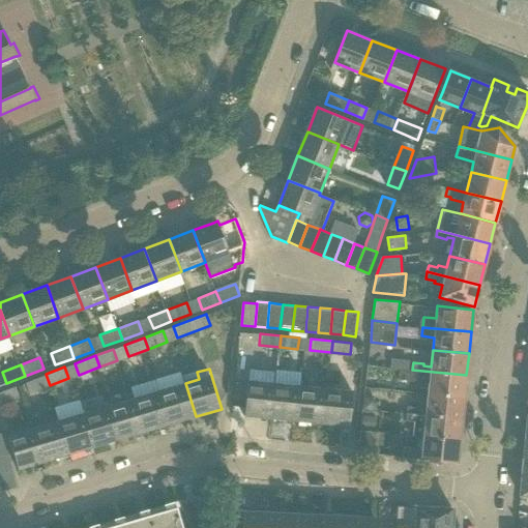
[(400,369),(399,378),(400,378),(429,382),(430,382),(429,392),(464,397),(466,375),(412,370),(400,369)]
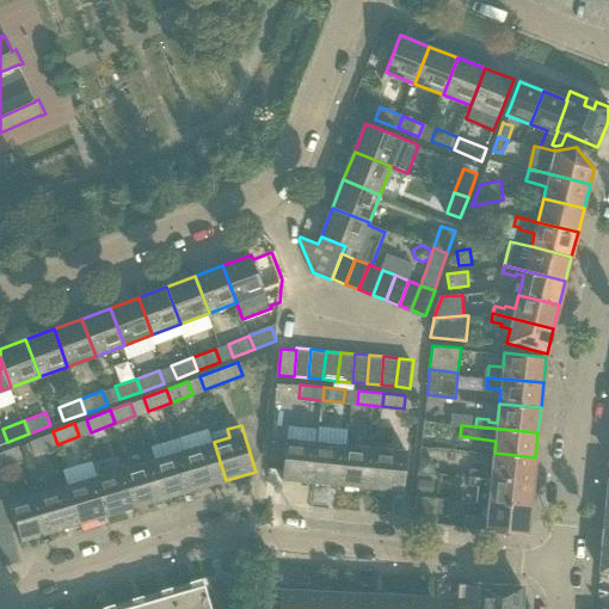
[(53,431),(30,440),(31,441),(35,453),(57,444),(53,431)]
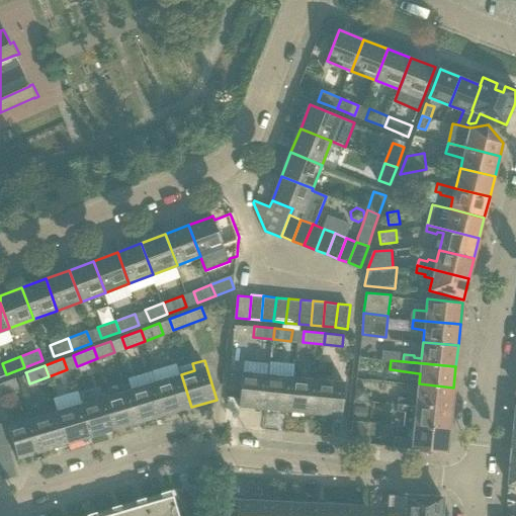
[(240,405),(266,408),(269,374),(243,371),(240,405)]
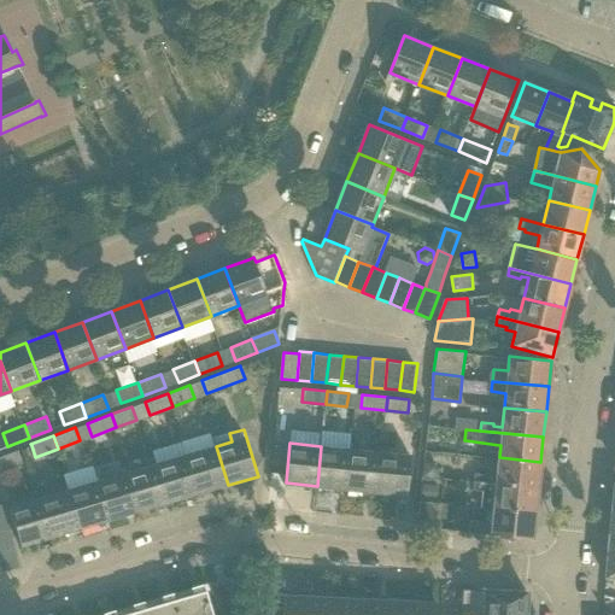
[(216,446),(187,455),(199,493),(228,485),(216,446)]
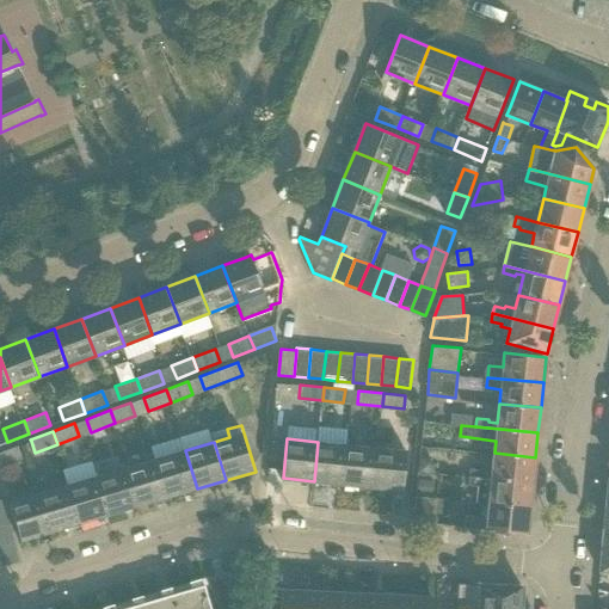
[(314,481),(344,484),(348,444),(318,442),(314,481)]
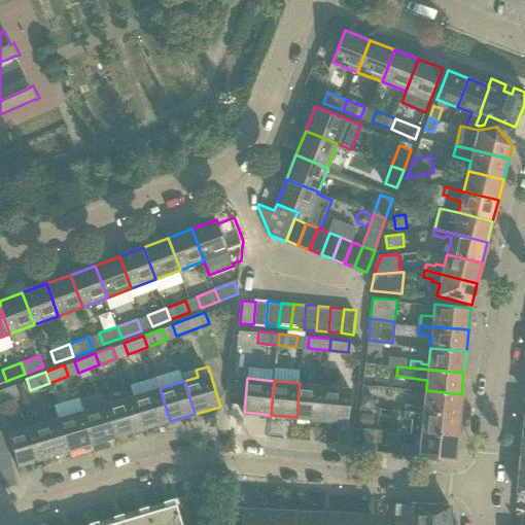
[(0,389),(0,397),(1,401),(21,394),(16,383),(0,389)]
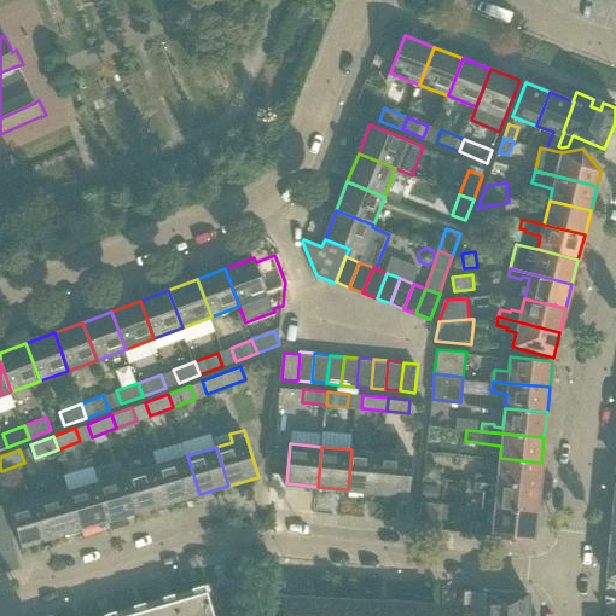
[(348,489),(378,493),(382,453),(352,449),(348,489)]
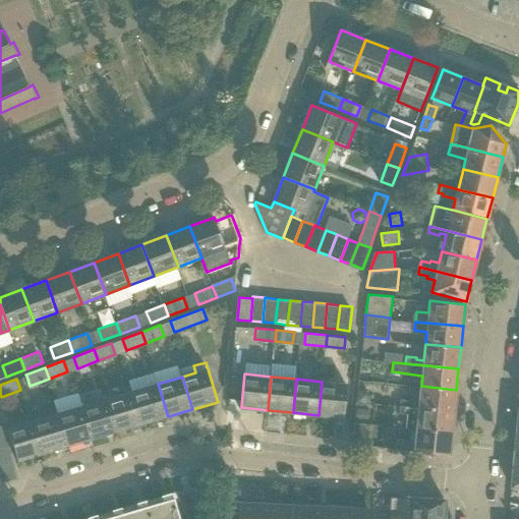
[(322,382),(319,415),(345,417),(348,384),(322,382)]
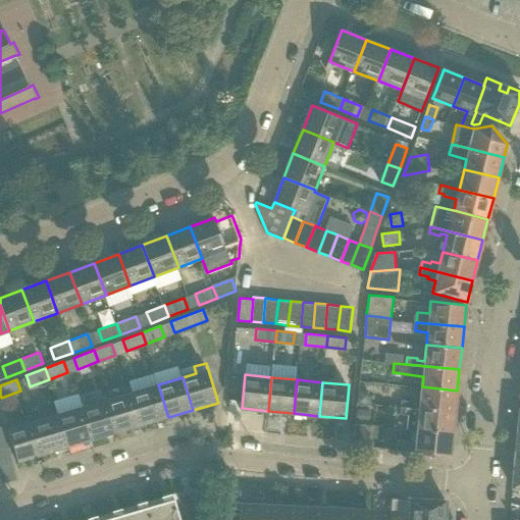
[(158,384),(134,392),(143,424),(168,417),(158,384)]
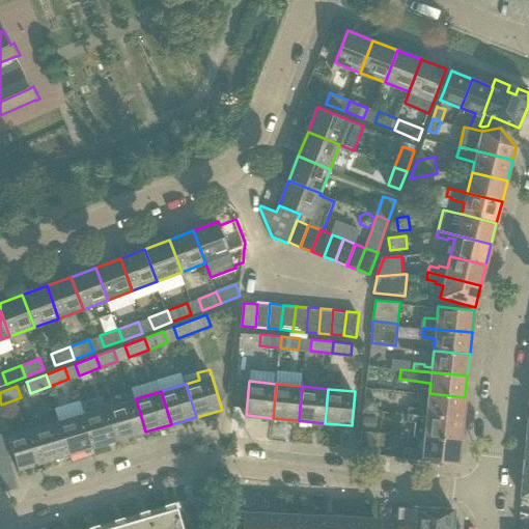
[(410,407),(409,414),(463,419),(465,397),(429,393),(428,396),(427,410),(419,409),(420,408),(410,407)]
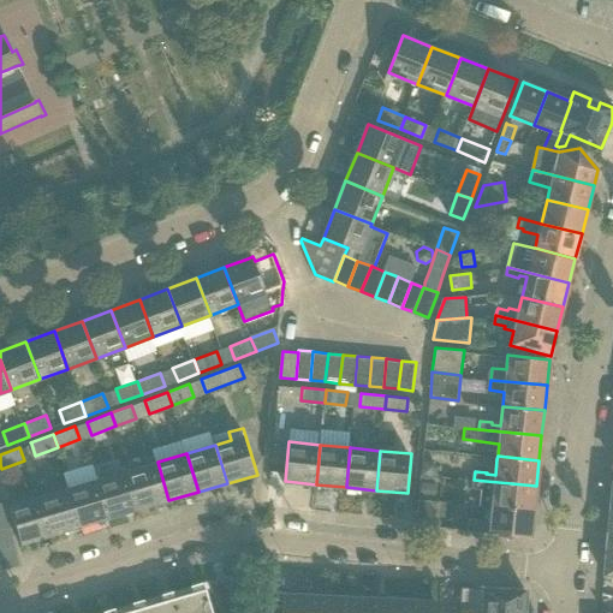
[(424,459),(423,475),(439,476),(439,466),(434,460),(424,459)]
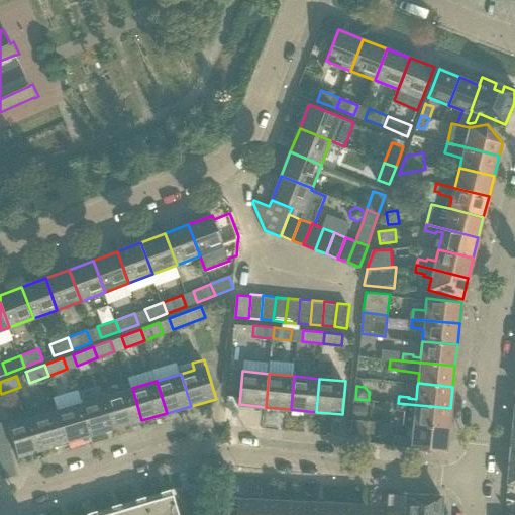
[(132,388),(108,395),(117,427),(141,420),(132,388)]
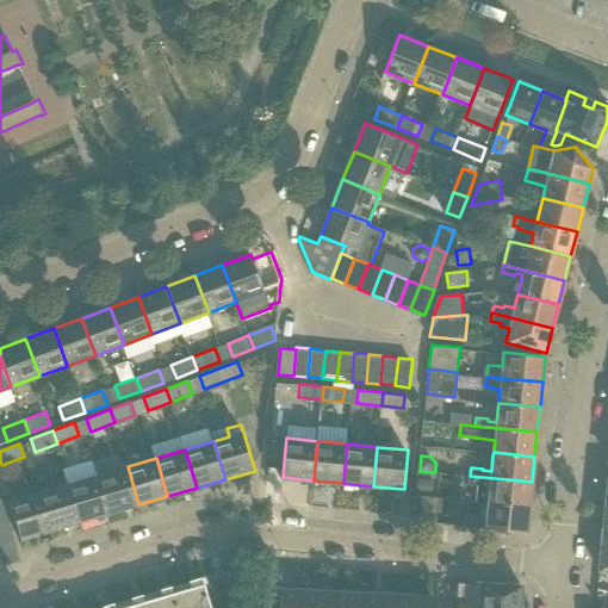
[(128,466),(98,475),(110,513),(138,504),(128,466)]
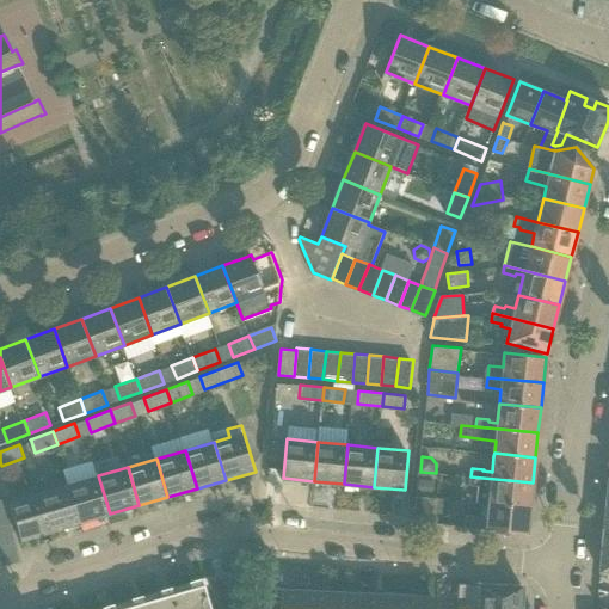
[(98,475),(69,485),(81,523),(110,514),(98,475)]
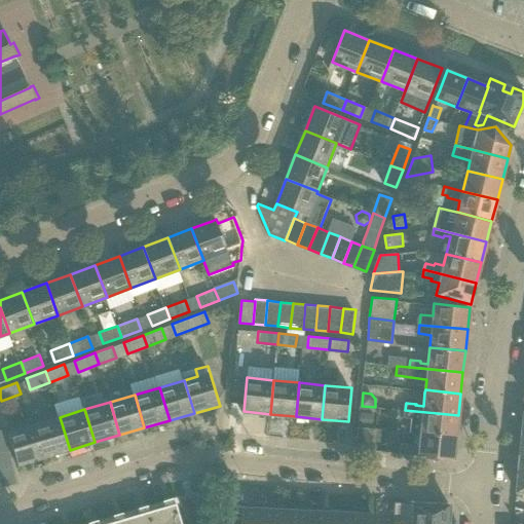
[(405,410),(404,416),(413,417),(411,432),(420,433),(456,437),(458,415),(405,410)]
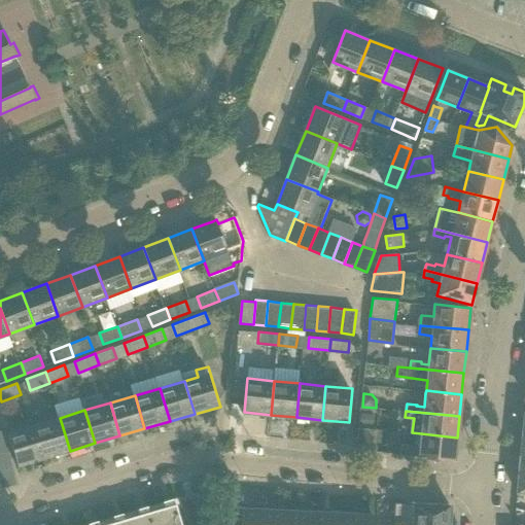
[(361,412),(360,427),(374,428),(376,414),(361,412)]
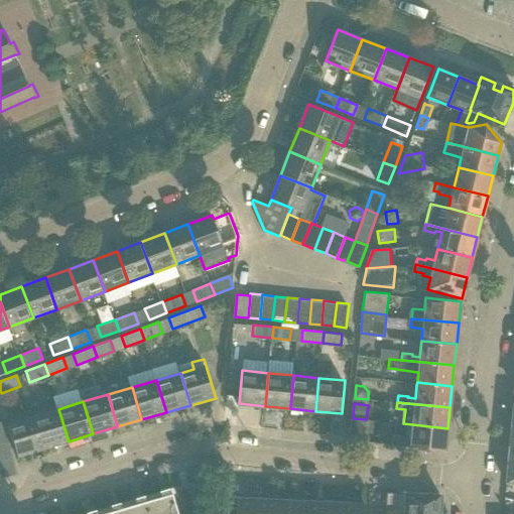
[(58,409),(34,416),(43,448),(69,441),(58,409)]
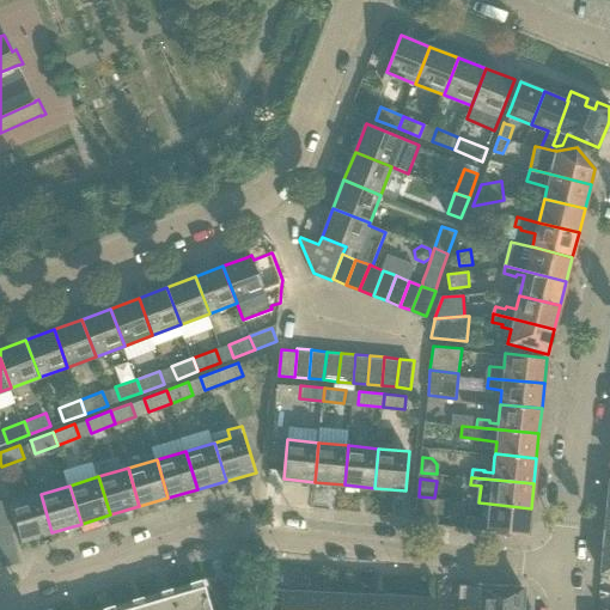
[(52,532),(41,494),(11,502),(23,541),(52,532)]
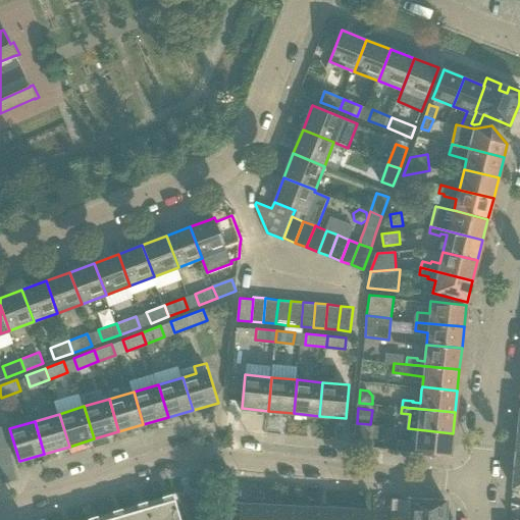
[(371,448),(374,425),(370,424),(357,423),(356,423),(354,446),(371,448)]
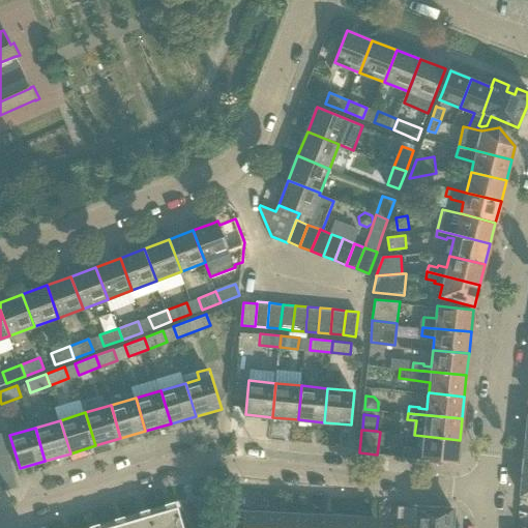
[(404,446),(403,457),(430,459),(430,461),(437,462),(437,460),(458,462),(460,440),(423,436),(422,448),(414,447),(404,446)]
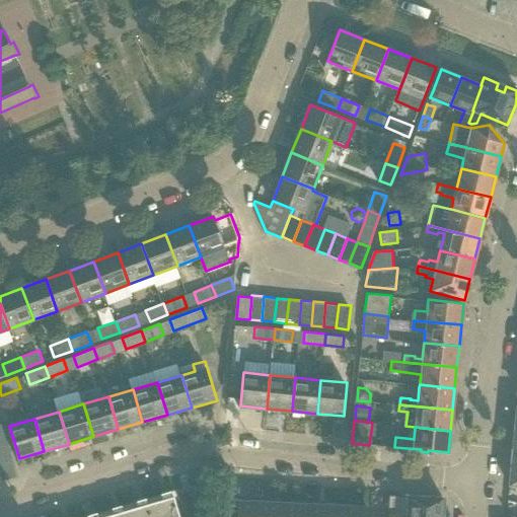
[(7,442),(0,444),(0,456),(2,464),(13,461),(7,442)]
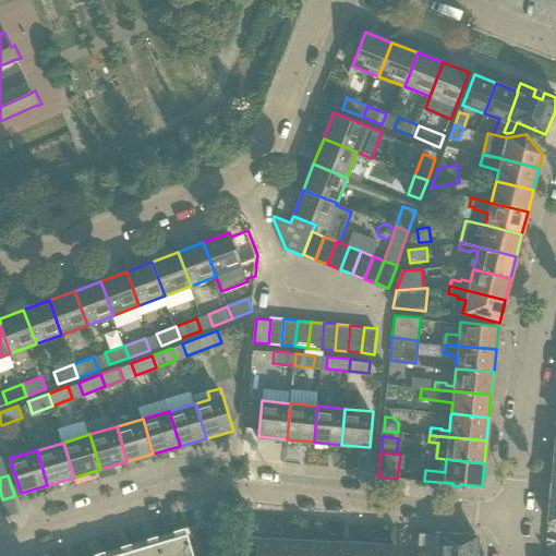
[(210,519),(208,555),(221,555),(224,520),(210,519)]
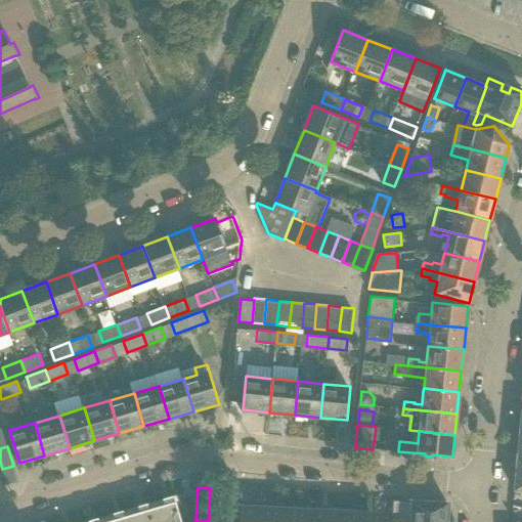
[(394,498),(393,521),(415,521),(447,521),(449,502),(394,498)]
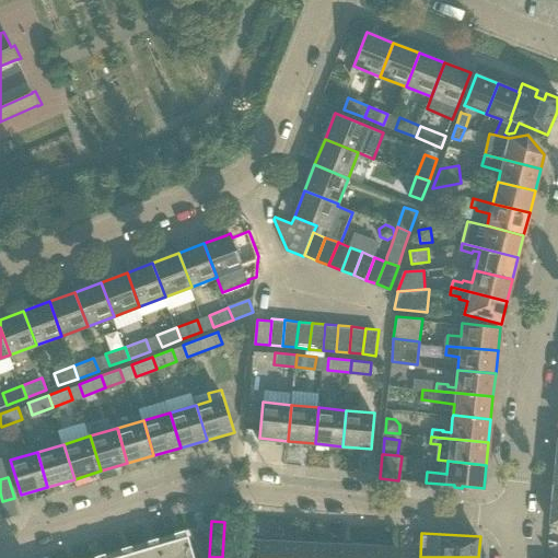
[(194,557),(188,536),(112,557),(194,557)]
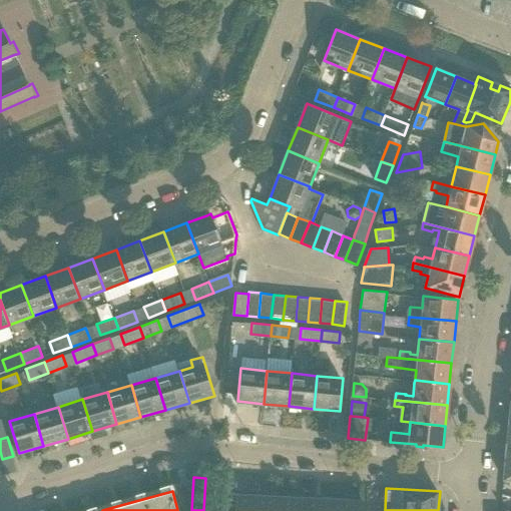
[(261,510),(262,495),(235,494),(234,510),(261,510)]
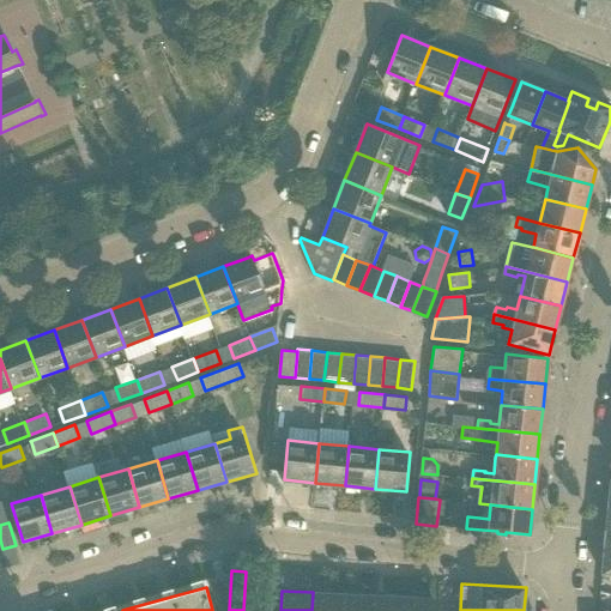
[(312,610),(342,610),(343,594),(313,592),(312,610)]
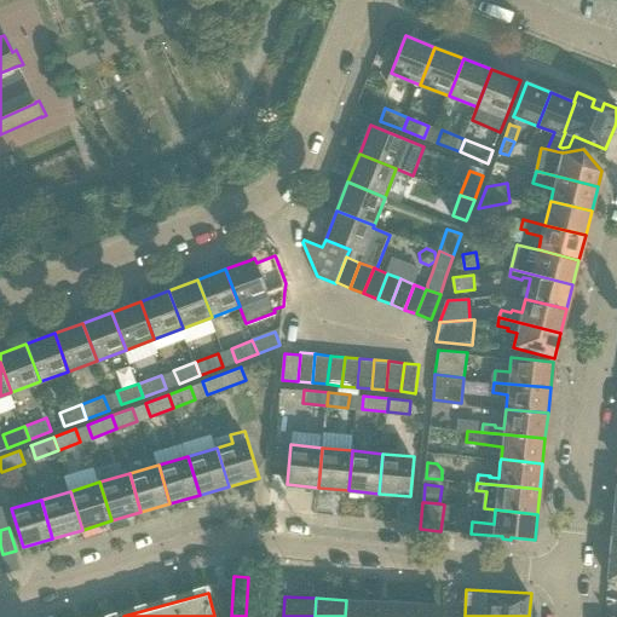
[(345,616),(375,616),(376,601),(346,600),(345,616)]
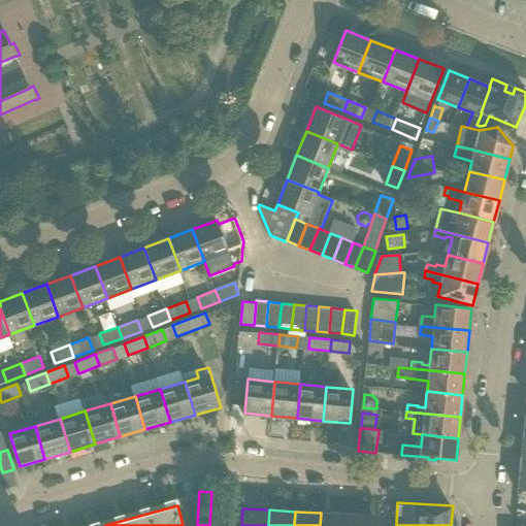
[(320,525),(346,525),(348,514),(321,513),(320,525)]
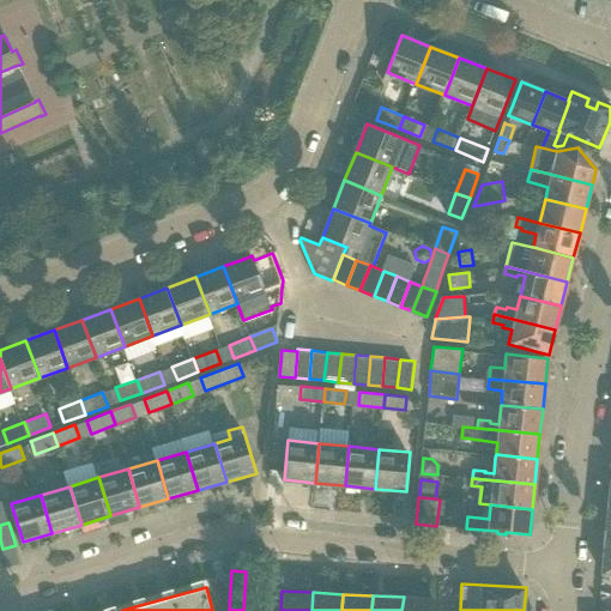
[(404,597),(401,610),(433,610),(434,599),(404,597)]
